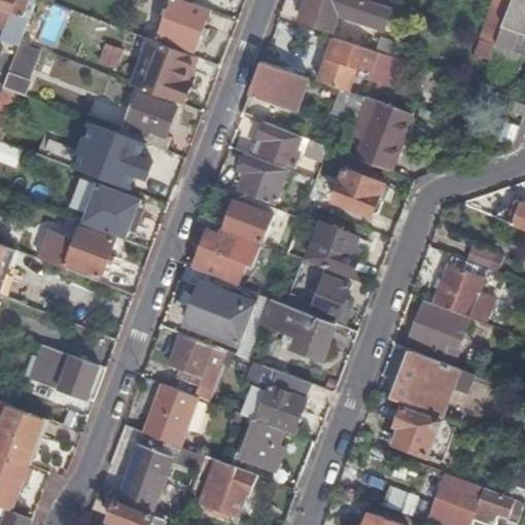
[(0,41),(15,47),(18,41),(33,2),(28,0),(0,0),(0,27),(1,28),(0,31),(0,41)]
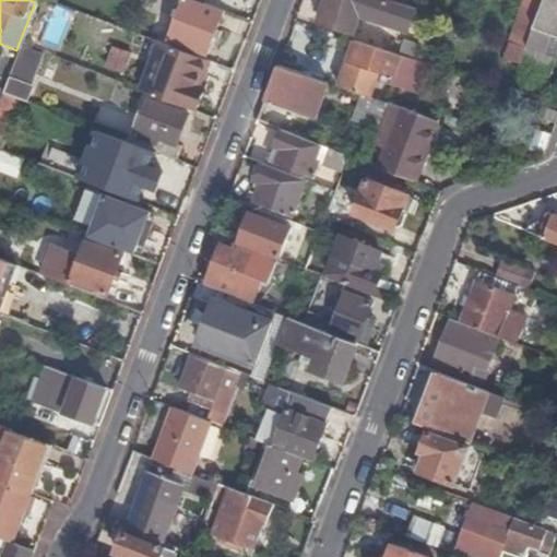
[(205,52),(221,10),(202,2),(197,0),(180,0),(166,38),(205,52)]
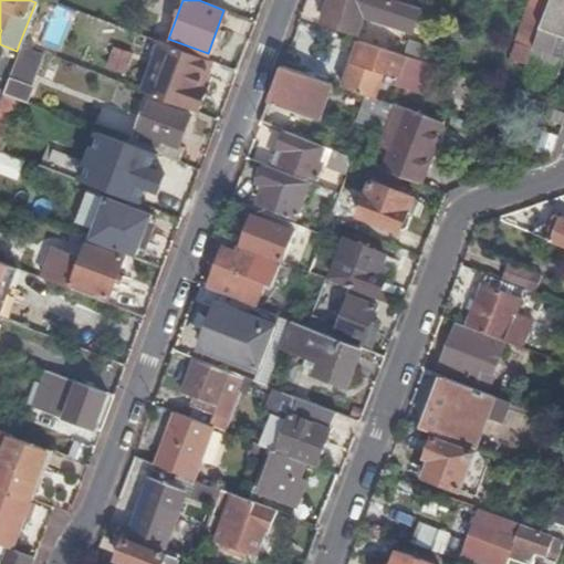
[(329,0),(323,20),(356,31),(362,14),(411,30),(418,8),(406,3),(395,0),(329,0)]
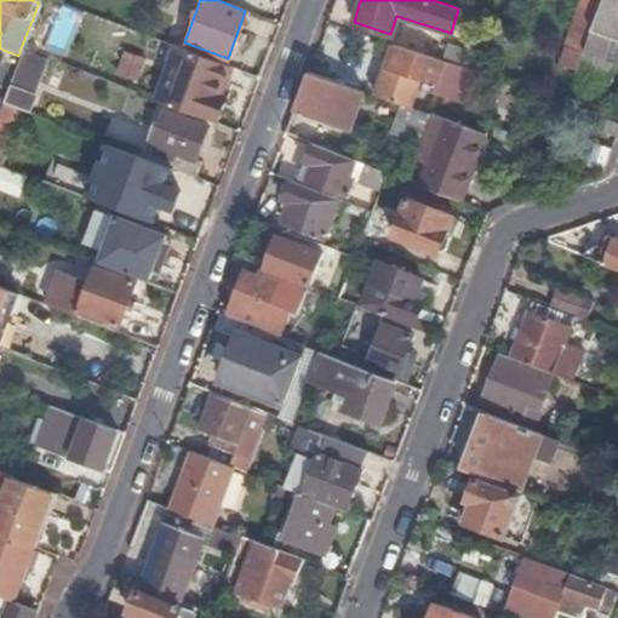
[(581,0),(572,26),(589,32),(601,0),(581,0)]
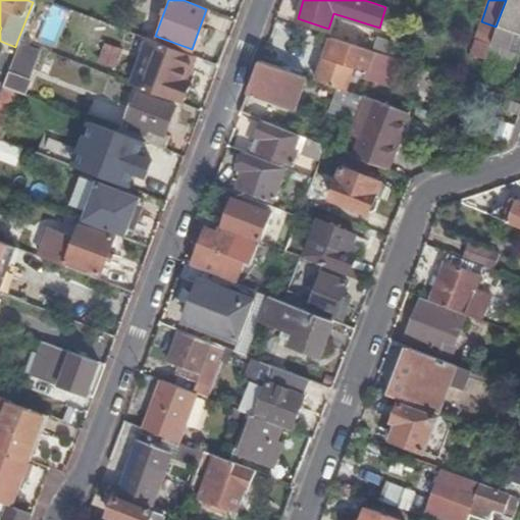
[(506,0),(496,27),(489,42),(490,42),(519,52),(519,0),(506,0)]
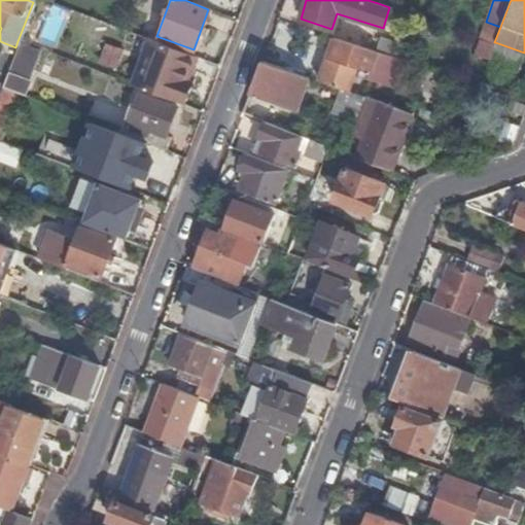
[(486,22),(480,37),(494,42),(500,27),(486,22)]
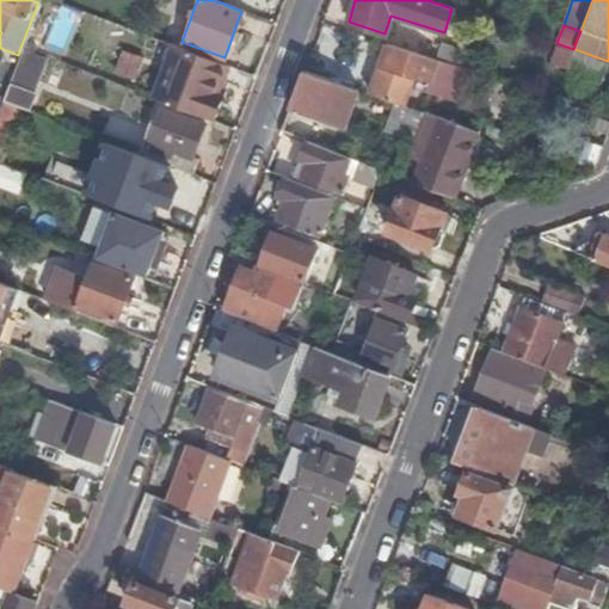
[(159,57),(165,42),(125,28),(120,43),(159,57)]
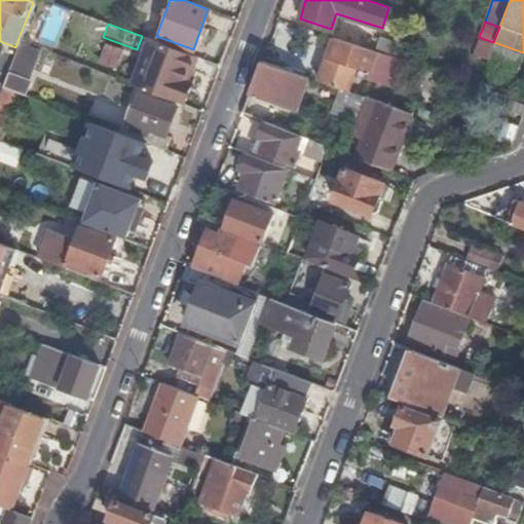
[(353,32),(349,42),(371,49),(374,38),(353,32)]
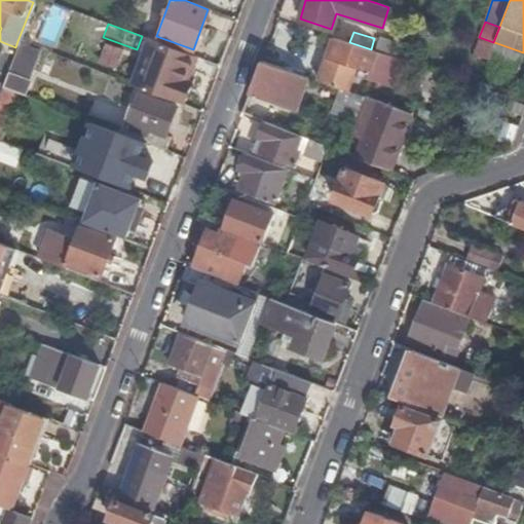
[(332,37),(317,79),(338,86),(349,90),(358,66),(370,71),(377,51),(371,49),(349,42),(332,37)]
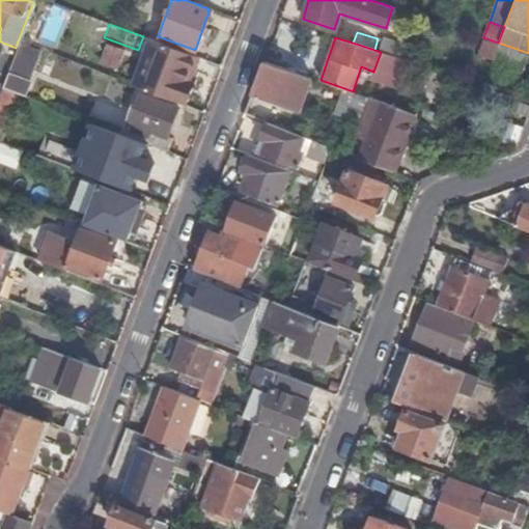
[(478,54),(494,59),(499,43),(498,43),(483,37),(478,54)]
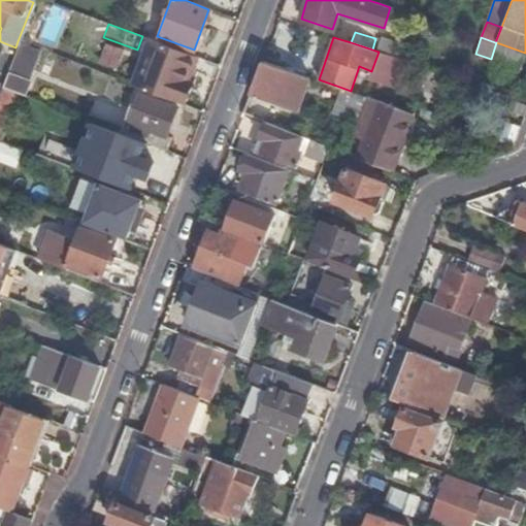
[(186,67),(190,55),(150,39),(145,52),(143,52),(131,84),(183,103),(189,87),(182,84),(188,68),(186,67)]
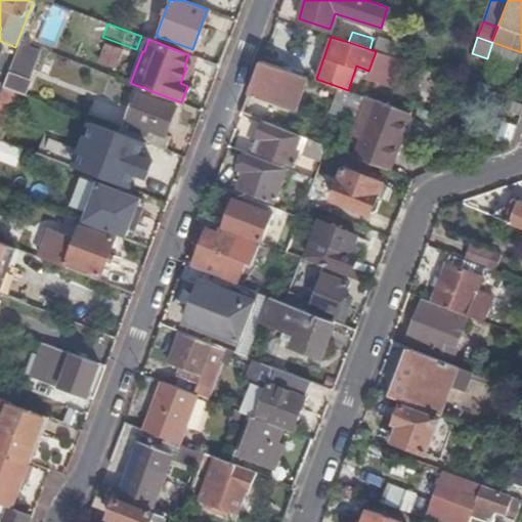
[(0,86),(15,92),(20,94),(27,79),(25,78),(37,48),(17,41),(15,47),(3,77),(0,86)]
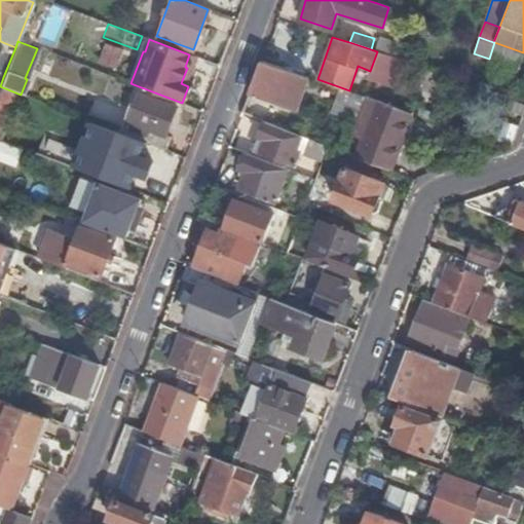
[(518,69),(523,52),(494,42),(489,59),(518,69)]
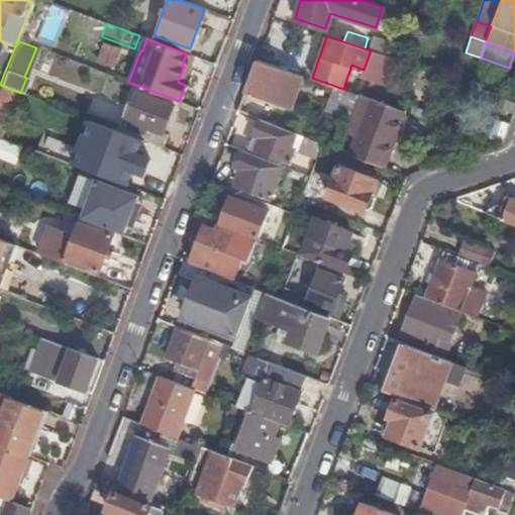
[(254,59),(242,90),(293,109),(305,76),(254,59)]
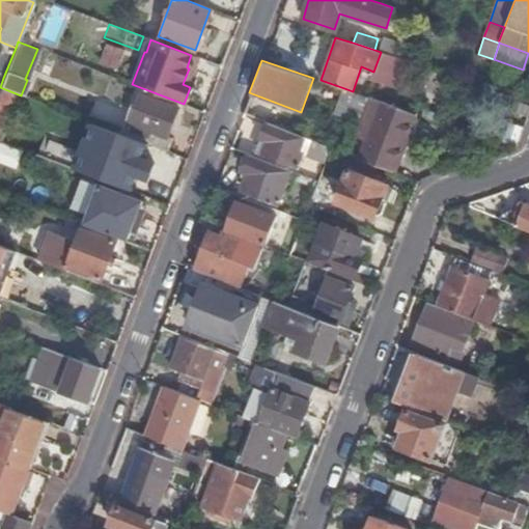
[(0,133),(16,93),(0,87),(0,133)]
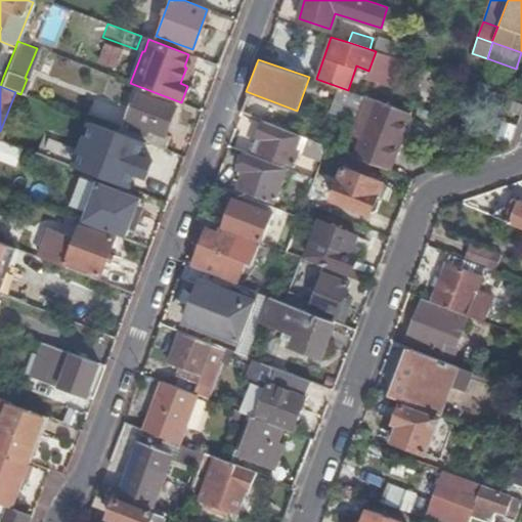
[(361,94),(348,90),(337,86),(329,111),(353,118),(361,94)]
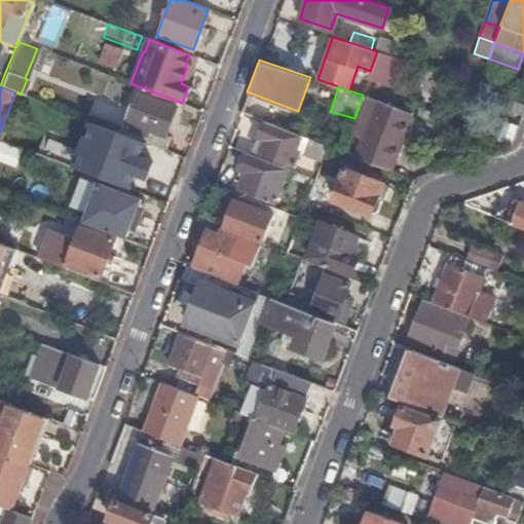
[(149,143),(164,148),(169,138),(162,135),(174,106),(138,94),(125,128),(145,136),(143,140),(149,143)]
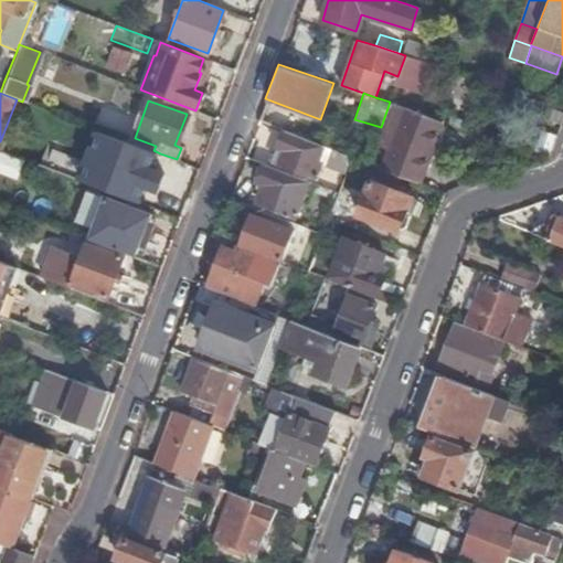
[(421,183),(444,120),(404,107),(382,168),(421,183)]
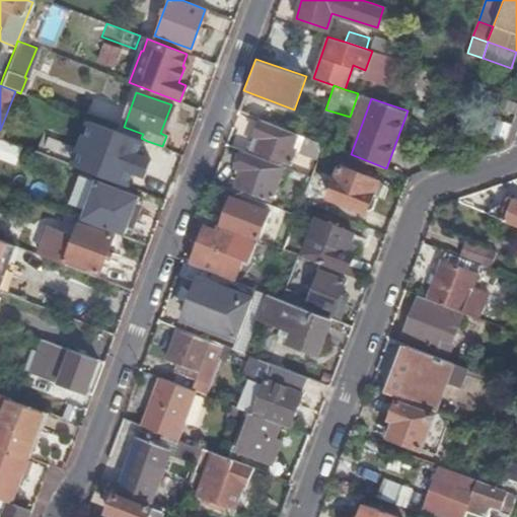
[(295,133),(261,120),(249,148),(288,163),(293,149),(290,147),(295,133)]
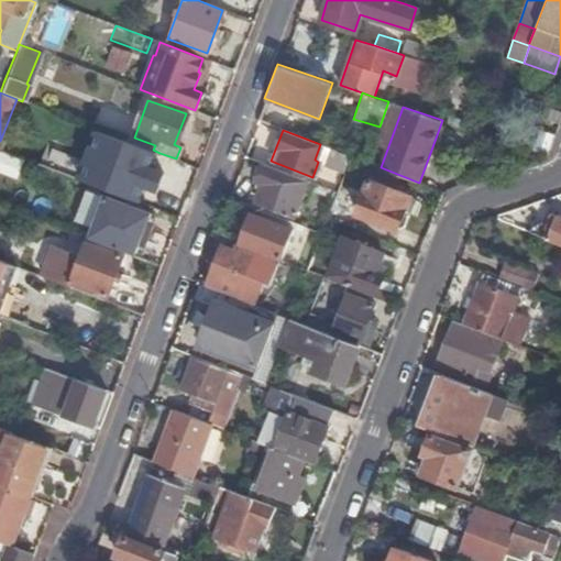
[(80,178),(143,201),(161,154),(98,131),(80,178)]
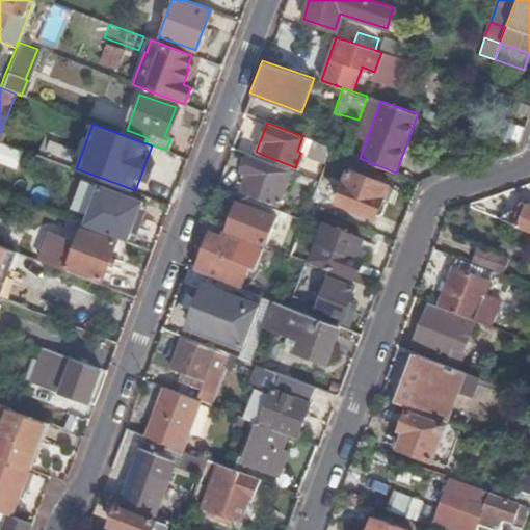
[(297,151),(300,153),(323,161),(328,147),(302,136),(297,151)]
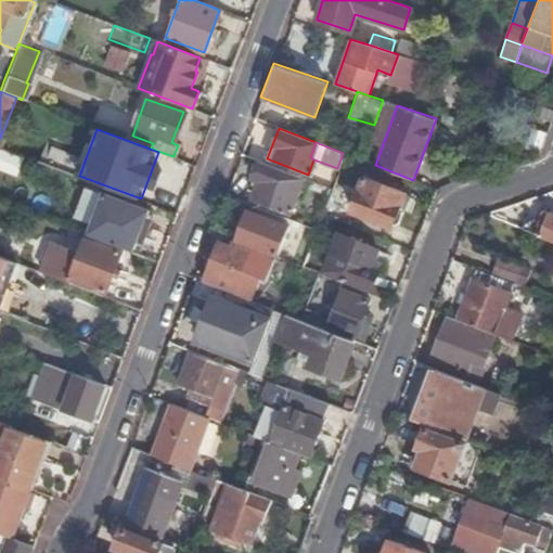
[(298,177),(256,159),(249,179),(255,181),(249,197),(285,211),(298,177)]
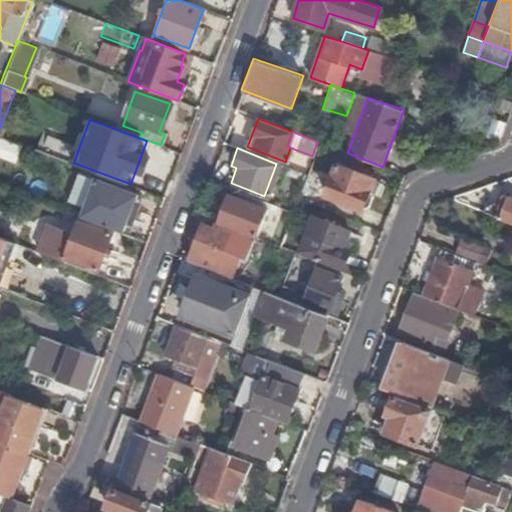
[(338,157),(324,195),(369,211),(384,173),(338,157)]
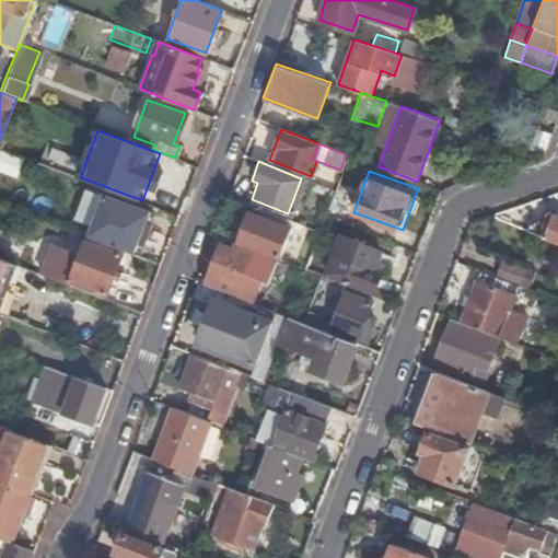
[(134,251),(149,211),(101,194),(86,232),(134,251)]
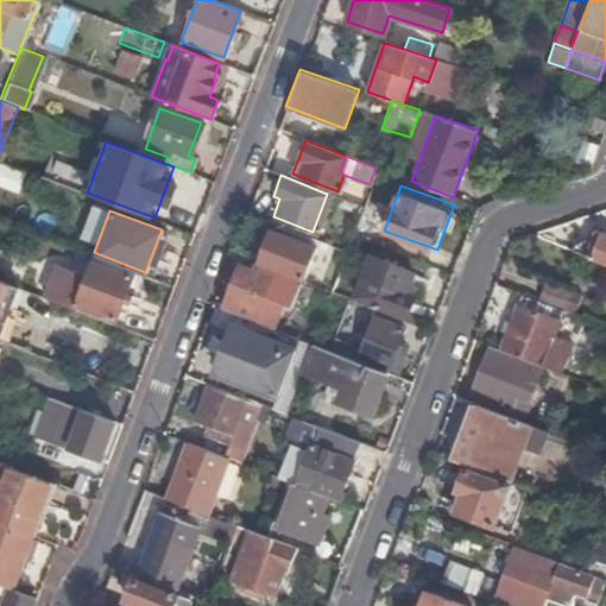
[(566,244),(565,247),(605,263),(605,233),(592,228),(585,244),(574,240),(566,244)]
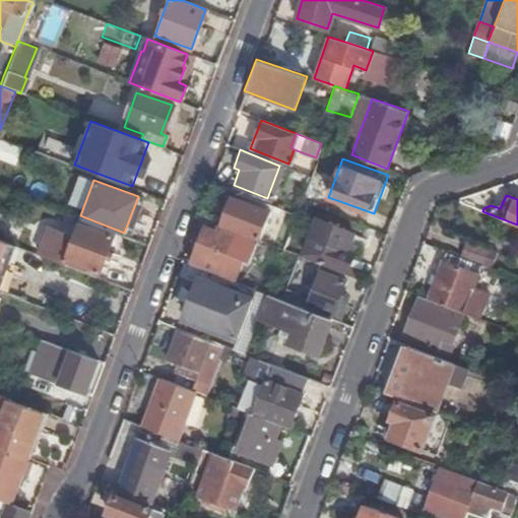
[(231,197),(220,224),(256,239),(266,211),(231,197)]
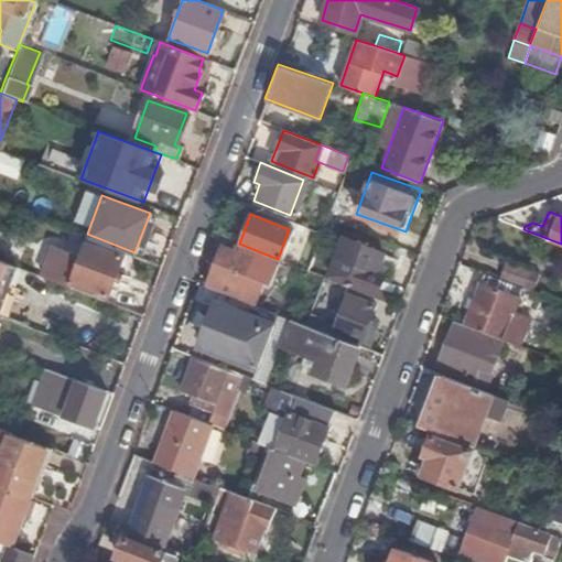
[(328,276),(374,294),(381,273),(376,271),(381,254),(343,238),(328,276)]
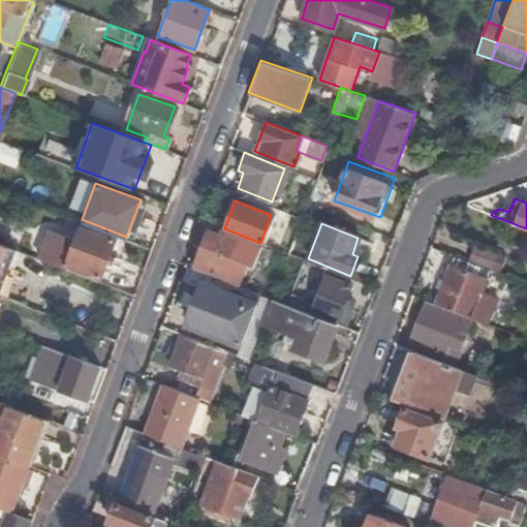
[(103,270),(115,239),(81,226),(75,240),(49,229),(37,258),(64,269),(66,264),(99,277),(100,277),(103,270)]
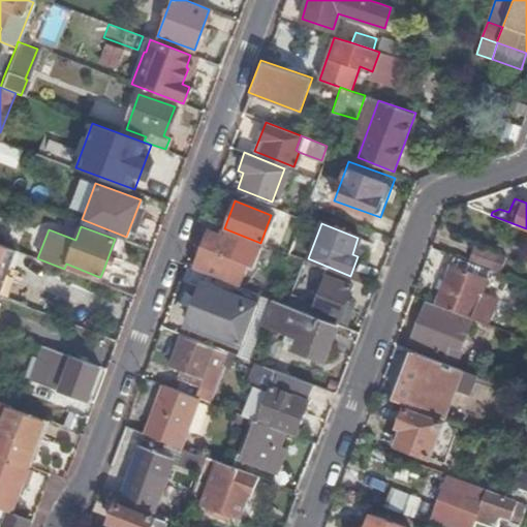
[(208,229),(193,268),(205,272),(206,270),(224,277),(222,279),(239,285),(247,262),(231,256),(239,237),(221,229),(219,234),(208,229)]
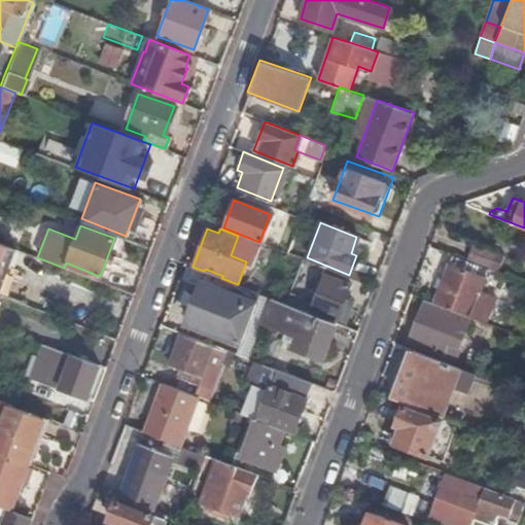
[(7,266),(13,249),(0,243),(0,263),(7,266)]
